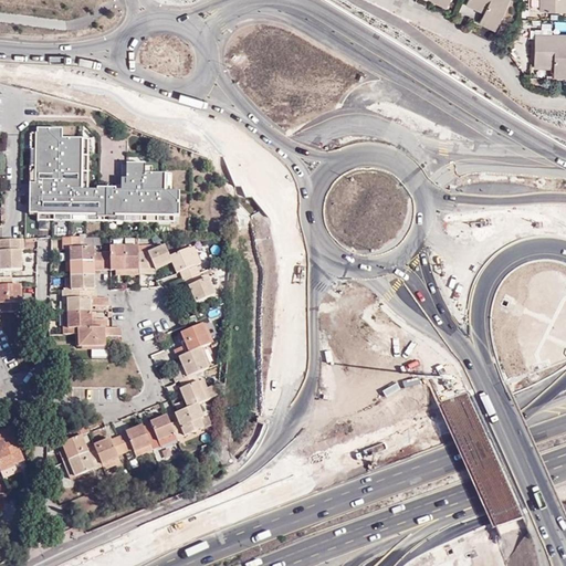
[(468,0),(467,3),(483,11),(478,21),(495,29),(507,0),(468,0)]
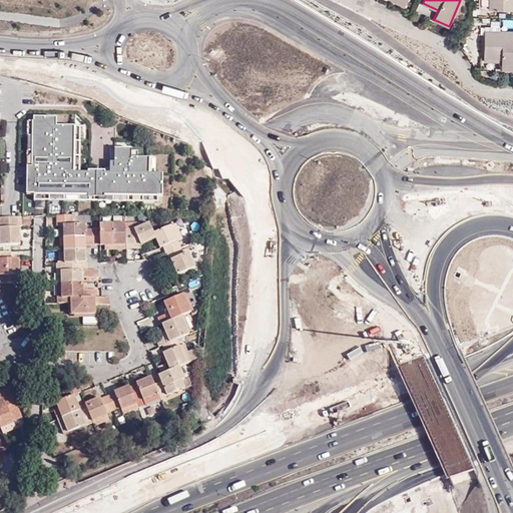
[(479,0),(479,8),(490,8),(490,0),(479,0)]
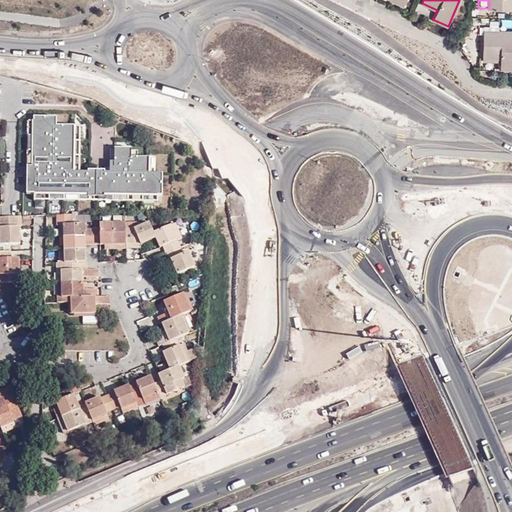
[(511,0),(489,0),(489,8),(511,8),(511,0)]
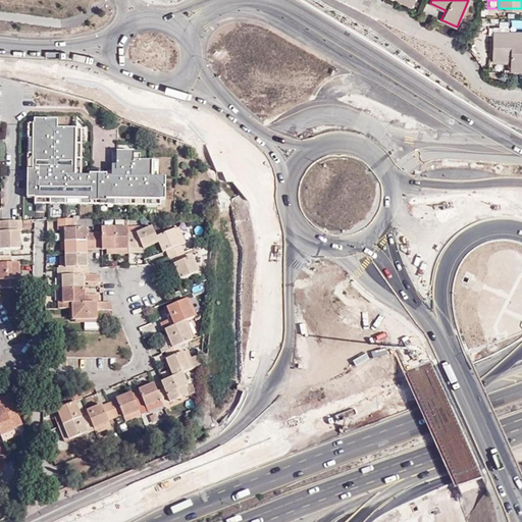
[(492,22),(492,31),(509,32),(509,27),(509,23),(492,22)]
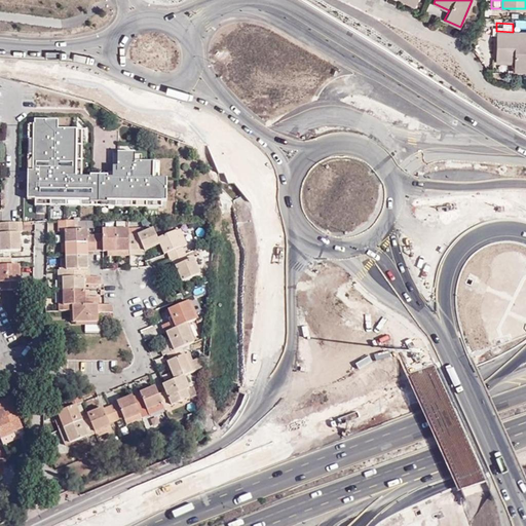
[(513,32),(496,31),(496,55),(515,57),(515,60),(515,67),(525,67),(525,28),(513,27),(513,32)]
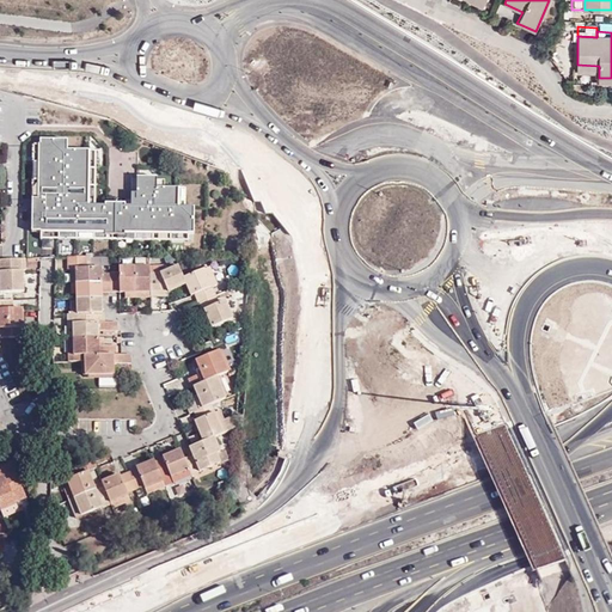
[(34,139),(31,232),(196,237),(195,208),(185,208),(185,190),(166,190),(166,179),(132,179),(132,206),(97,204),(97,151),(68,150),(68,140),(34,139)]
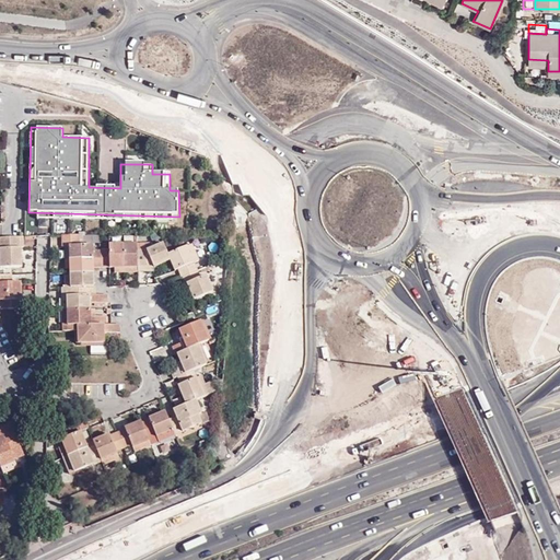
[(80,235),(61,235),(61,246),(70,246),(70,260),(93,259),(93,251),(93,245),(86,245),(86,234),(80,235)]
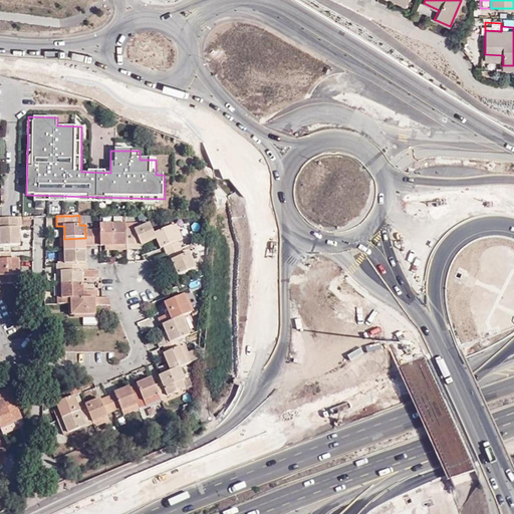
[(2,219),(0,218),(0,228),(20,228),(22,228),(22,218),(2,219)]
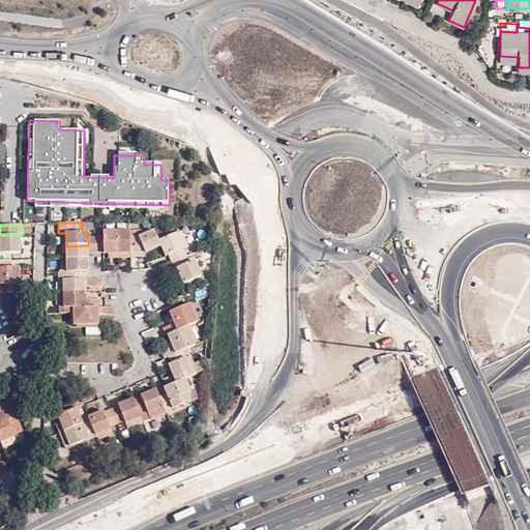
[(129,231),(117,232),(117,254),(129,253),(130,253),(130,238),(129,231)]
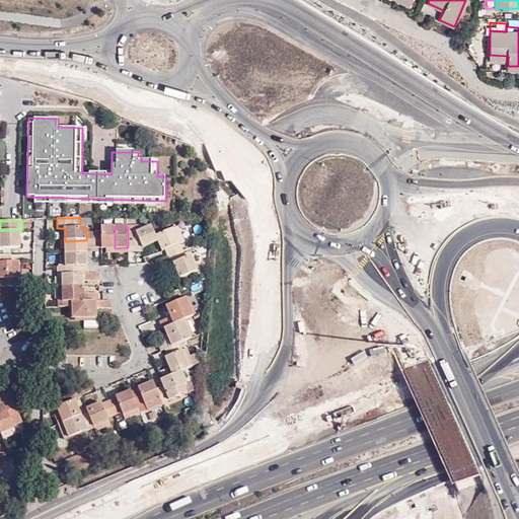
[(136,233),(128,233),(128,247),(128,252),(136,252),(136,248),(143,248),(158,242),(156,238),(152,226),(136,233)]
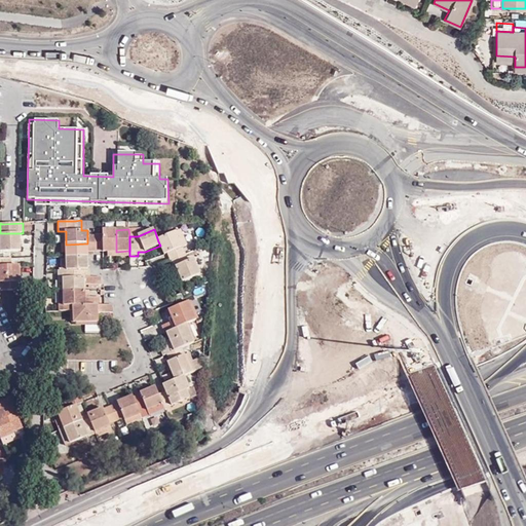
[(103,234),(95,235),(96,252),(104,252),(109,252),(116,252),(116,230),(103,230),(103,234)]
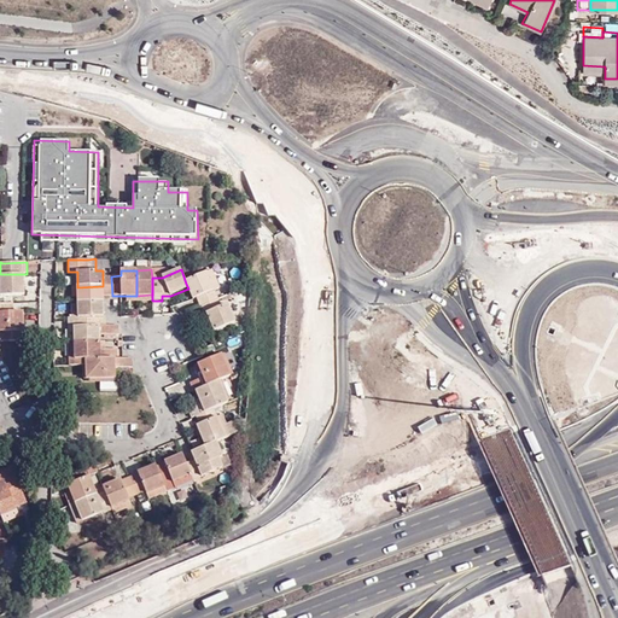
[(213,272),(207,274),(214,292),(220,290),(213,272)]
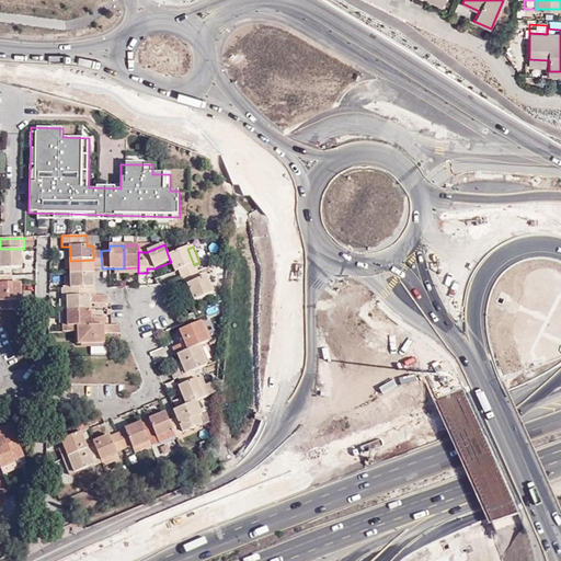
[(22,249),(0,249),(0,268),(23,268),(22,260),(22,249)]
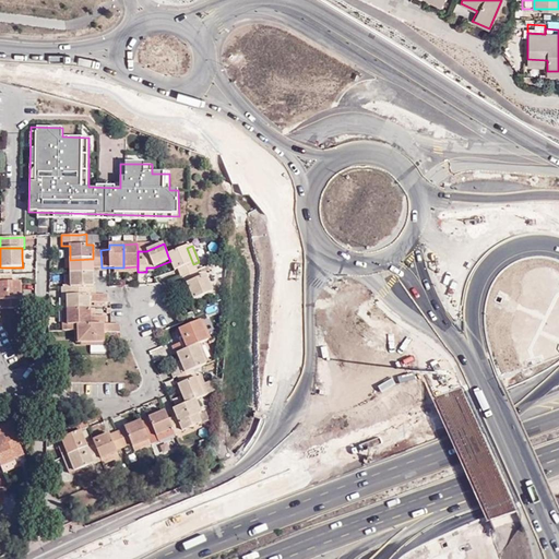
[(187,248),(168,257),(170,261),(175,271),(178,269),(181,277),(197,272),(193,264),(187,248)]
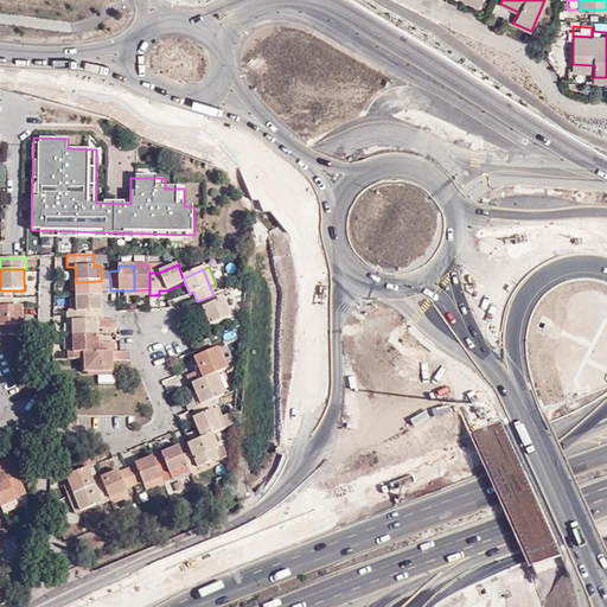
[(101,281),(76,282),(76,293),(76,296),(101,296),(101,291),(101,281)]
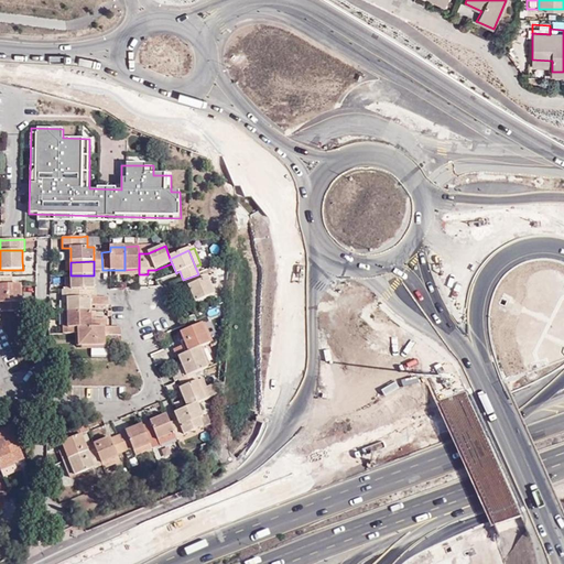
[(202,281),(198,274),(183,280),(186,288),(188,286),(196,303),(215,295),(208,279),(202,281)]
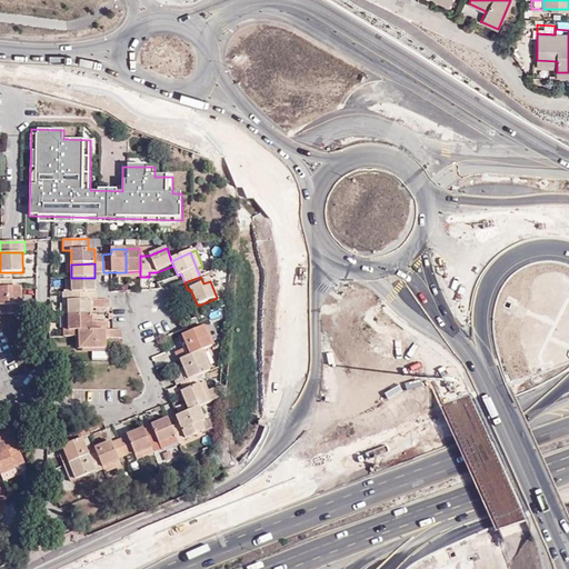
[(72,291),(71,292),(80,292),(80,300),(92,300),(98,300),(98,291),(96,291),(95,278),(71,278),(71,281),(72,291)]
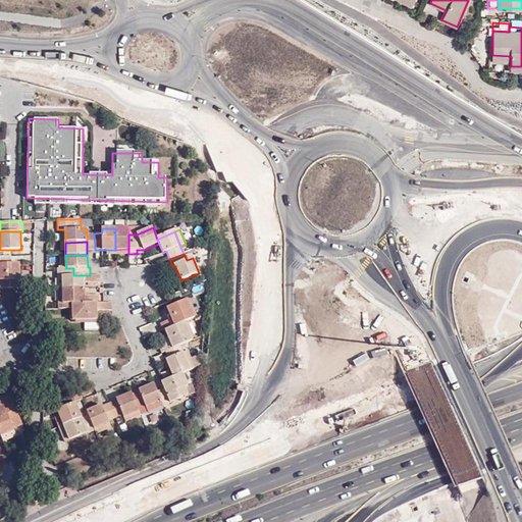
[(0,289),(19,289),(19,280),(15,280),(15,272),(19,272),(18,263),(11,263),(0,263),(0,289)]
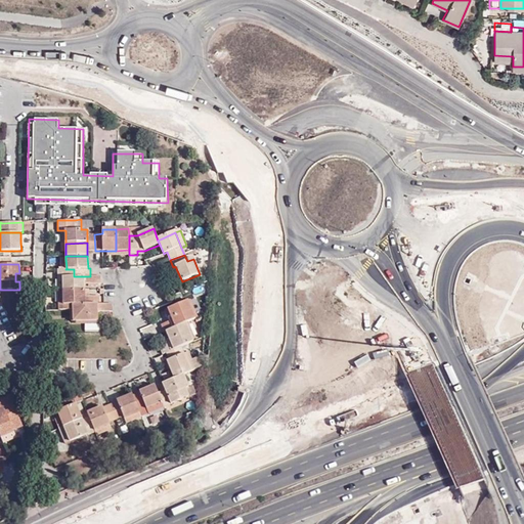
[(175,266),(173,267),(171,268),(177,284),(182,281),(175,266)]
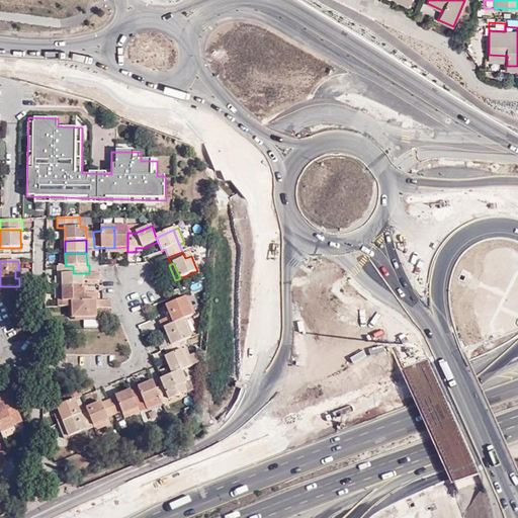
[(62,286),(84,286),(84,280),(84,273),(73,273),(73,266),(65,266),(58,266),(58,274),(62,274),(62,286)]
